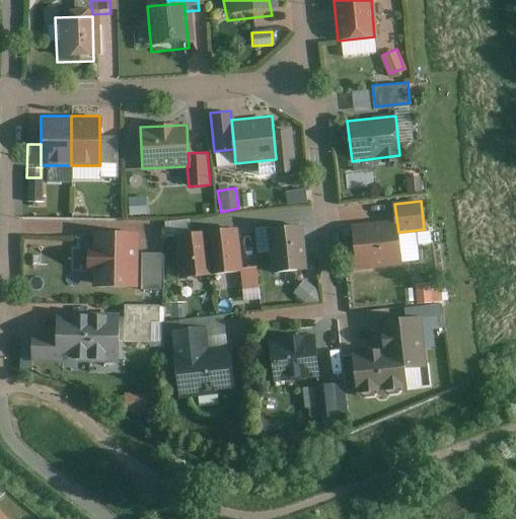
[(351,230),(355,267),(401,262),(398,232),(397,225),(351,230)]
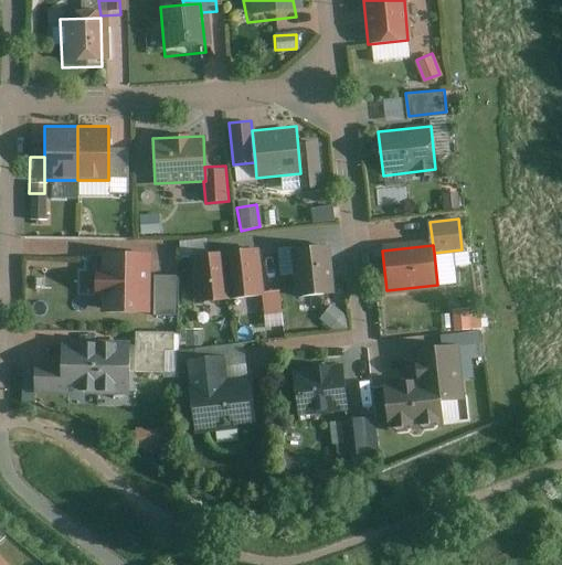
[(255,246),(224,251),(230,297),(261,292),(255,246)]
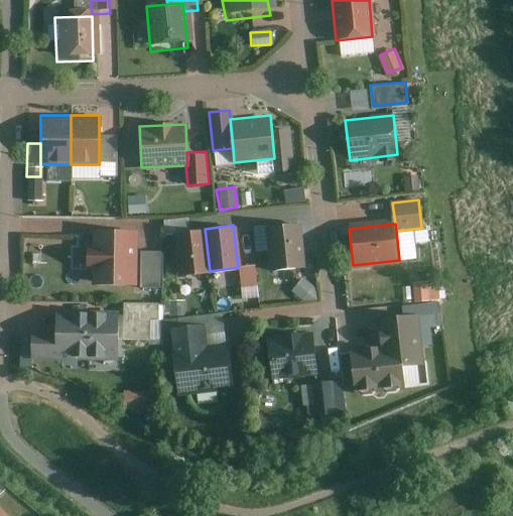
[(306,268),(301,226),(264,230),(269,273),(306,268)]
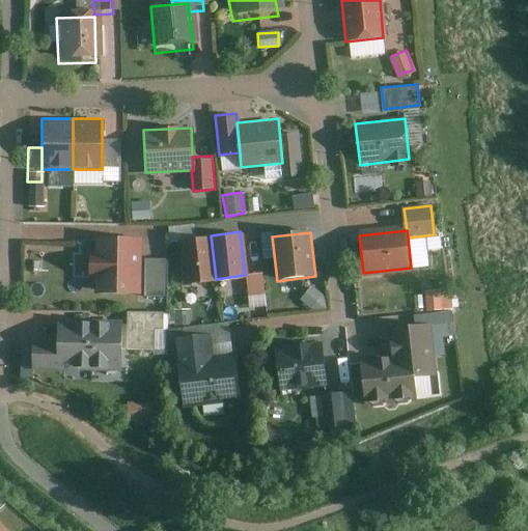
[(216,279),(211,235),(181,239),(187,282),(216,279)]
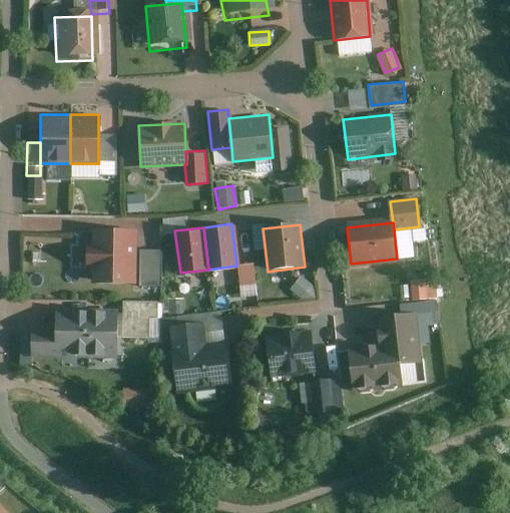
[(136,281),(136,230),(90,229),(89,281),(136,281)]
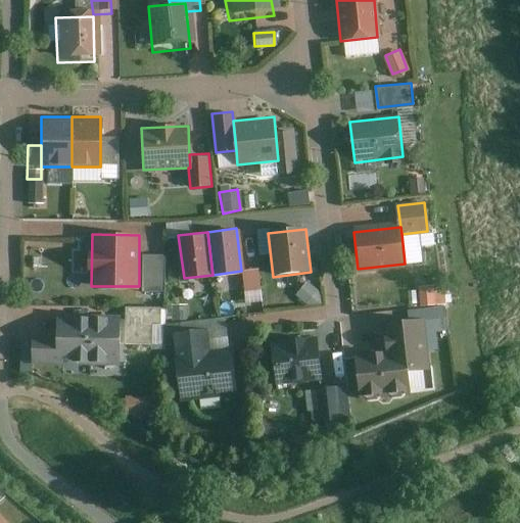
[(164,290),(163,255),(143,255),(143,290),(164,290)]
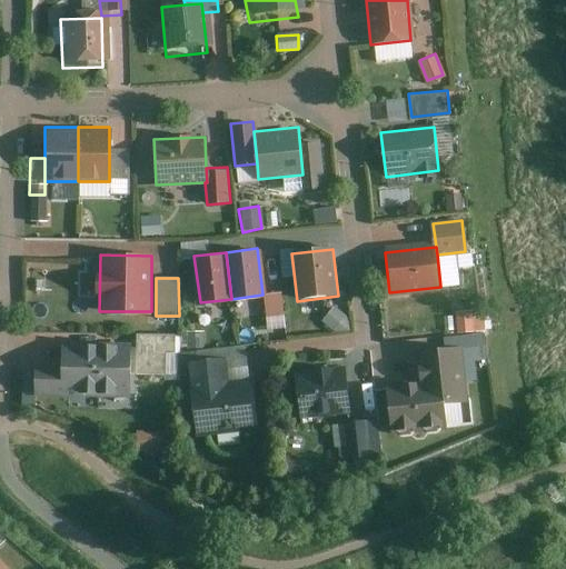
[(470,310),(456,311),(457,331),(473,330),(470,310)]
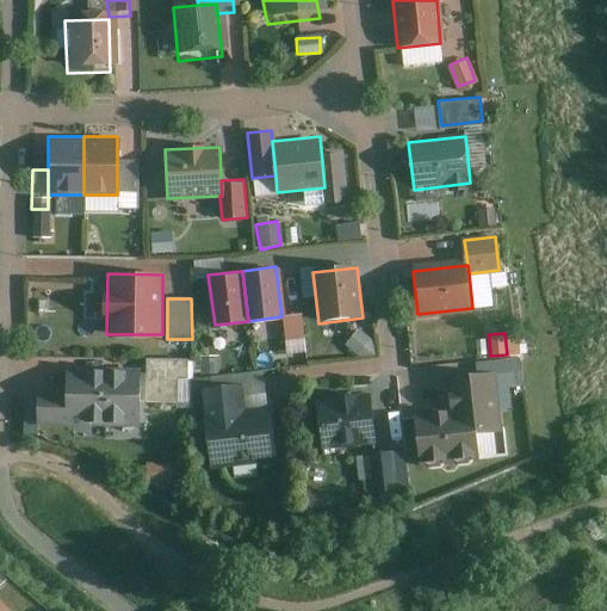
[(186,358),(146,358),(144,401),(175,401),(175,377),(186,377),(186,358)]
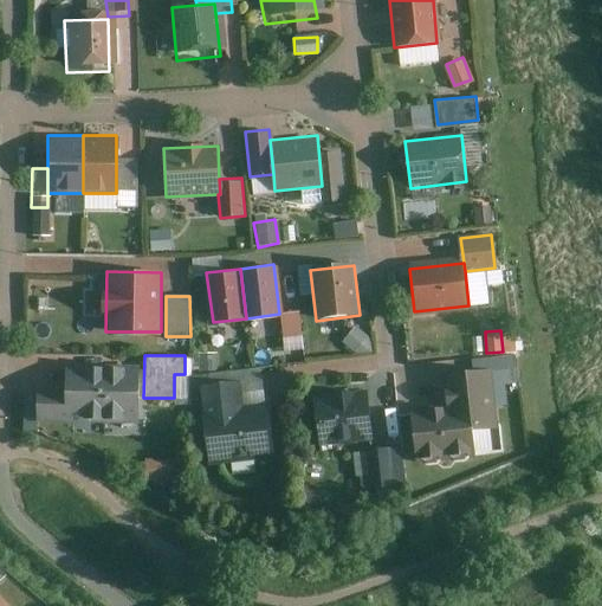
[(36,420),(104,423),(105,371),(66,369),(65,391),(37,389),(36,420)]
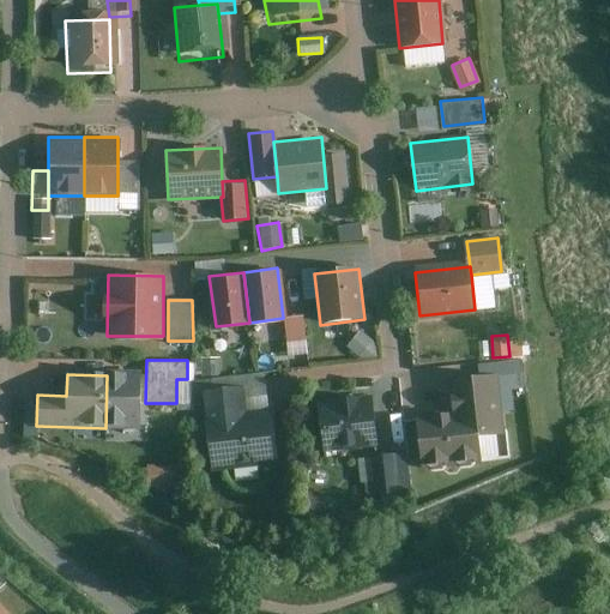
[(106,428),(140,428),(139,375),(107,375),(106,428)]
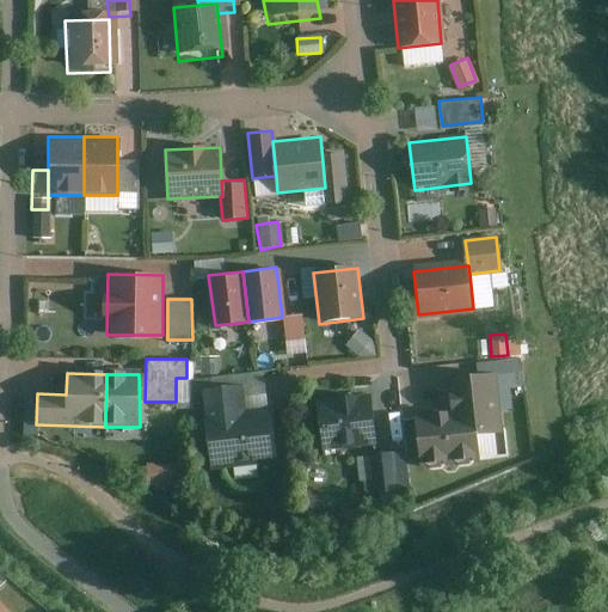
[(455,416),(415,418),(418,466),(480,461),(479,434),(497,432),(491,374),(452,378),(455,416)]
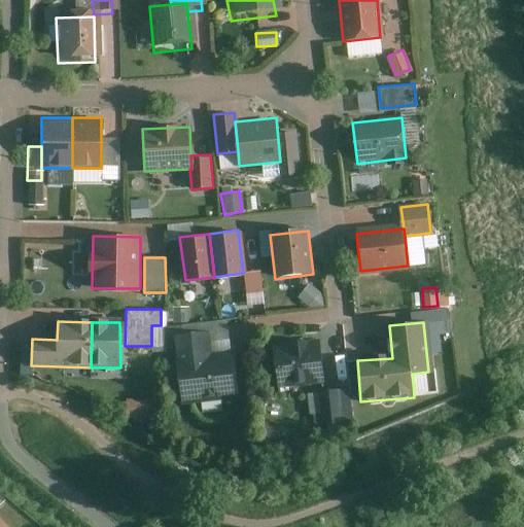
[(173,335),(181,405),(235,398),(230,352),(210,355),(207,330),(173,335)]
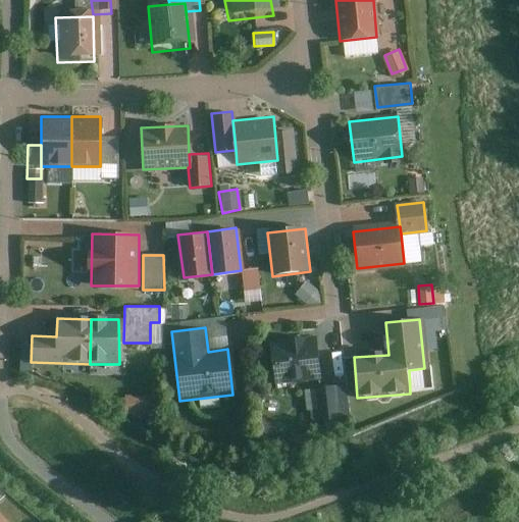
[(313,338),(269,345),(274,384),(318,378),(313,338)]
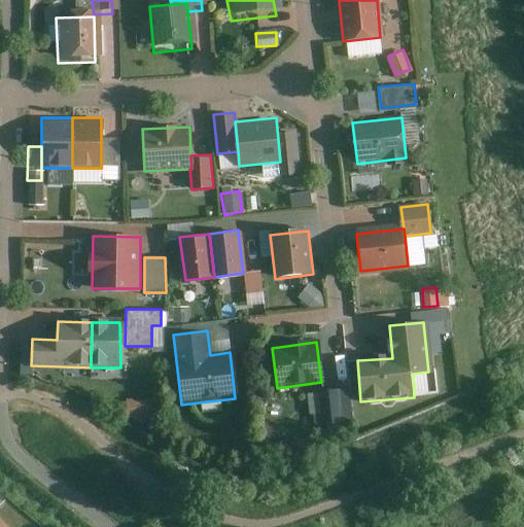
[(347,387),(322,390),(327,424),(352,421),(347,387)]
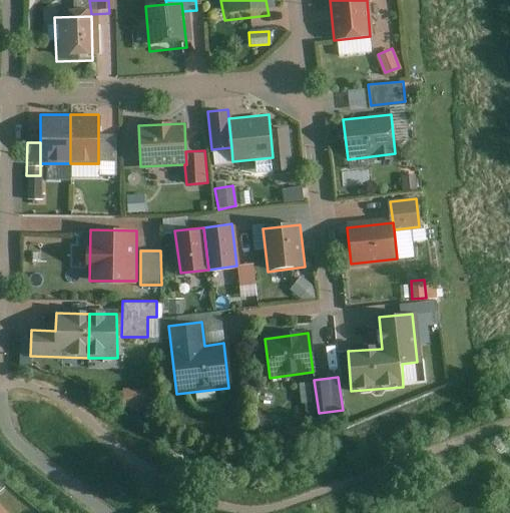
[(146,407),(146,389),(121,389),(121,407),(146,407)]
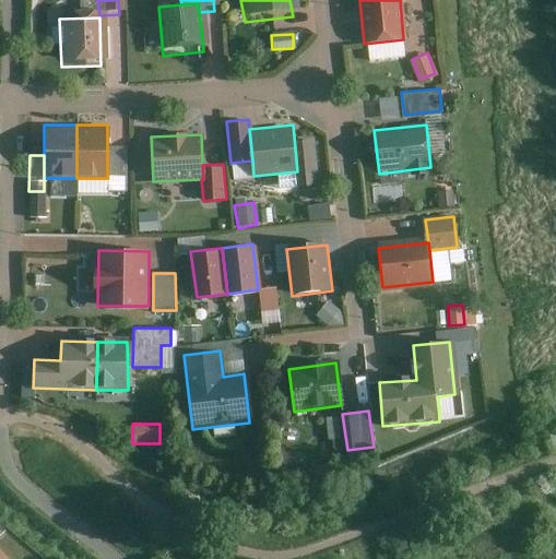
[(168,459),(167,447),(156,447),(157,460),(168,459)]
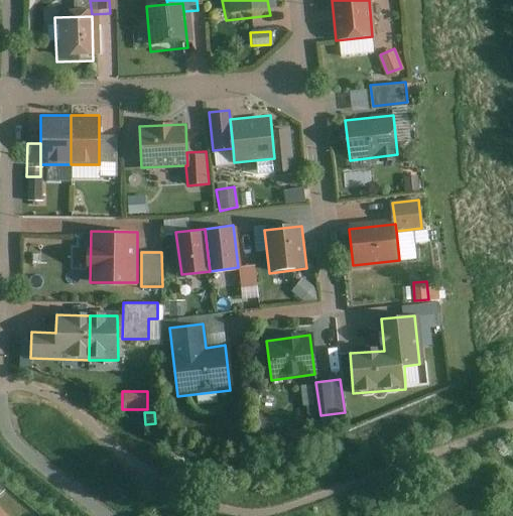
[(246,438),(228,442),(231,455),(248,452),(246,438)]
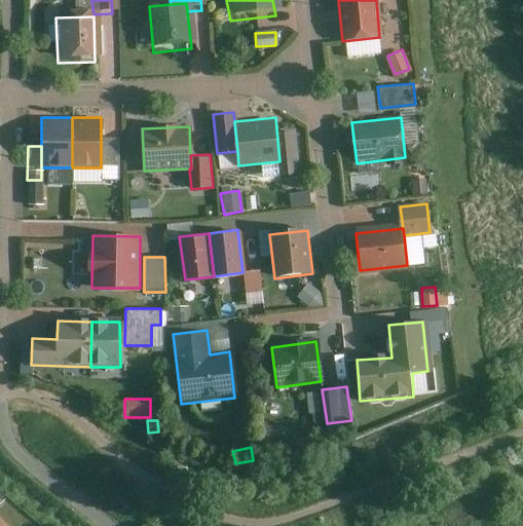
[(0,525),(9,525),(0,515),(0,525)]
